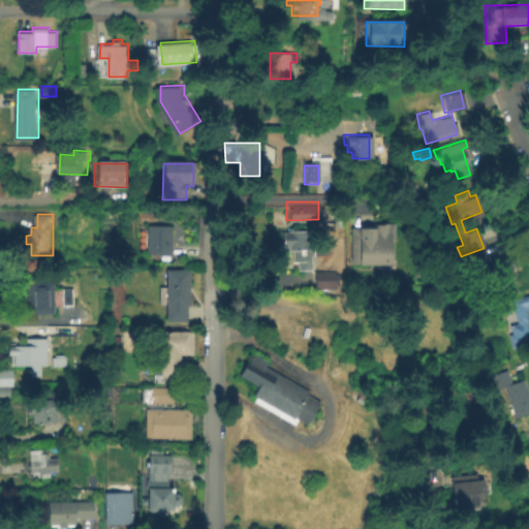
[(177,225),(176,253),(151,252),(152,223),(177,225)]
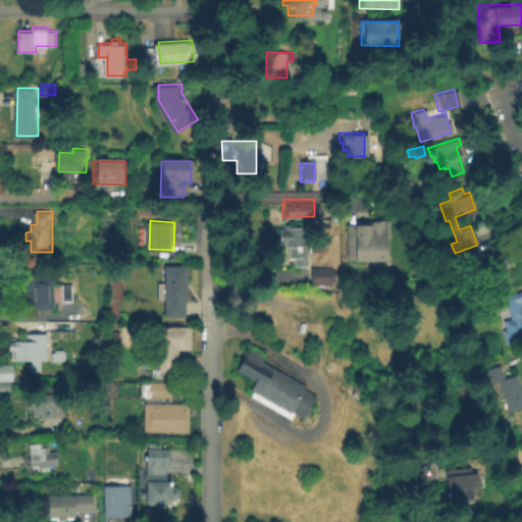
[(304,250),(304,264),(291,264),(290,256),(284,256),(284,245),(280,245),(281,242),(275,242),(276,225),(303,225),(303,233),(306,233),(306,250),(304,250)]
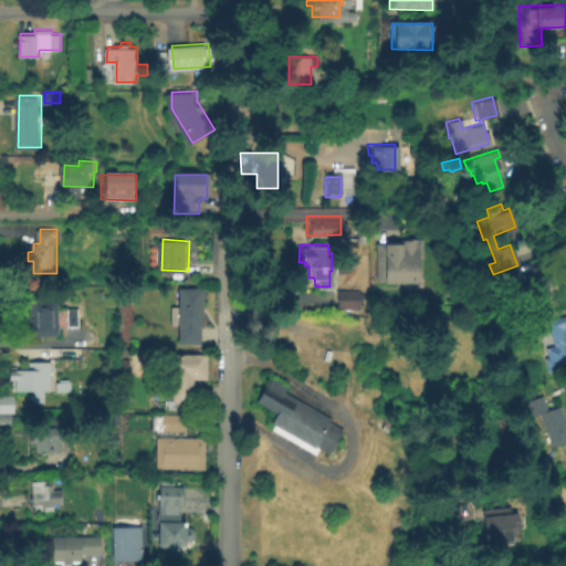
[(377,284),(378,245),(420,245),(420,284),(377,284)]
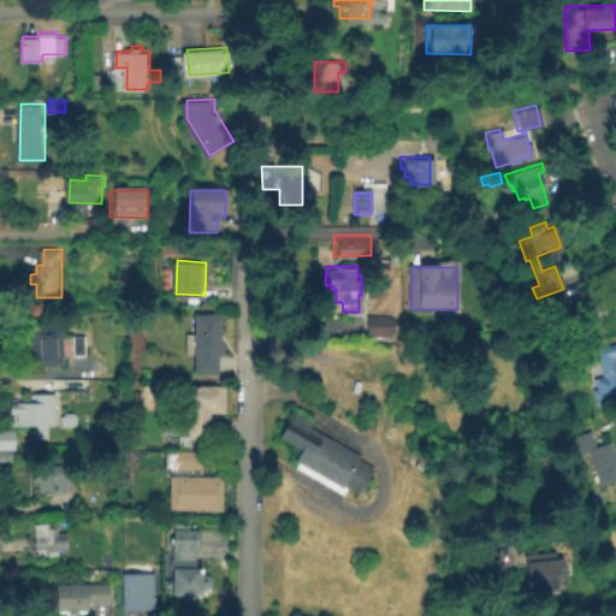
[(562,308),(544,313),(540,298),(558,294),(562,308)]
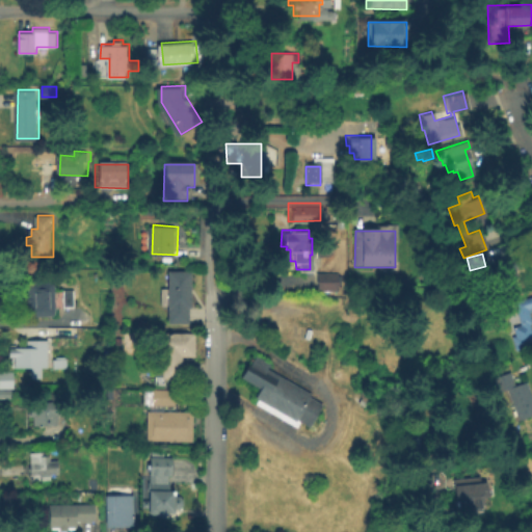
[(515,275),(497,281),(496,277),(482,282),(480,271),(493,268),(491,263),(514,256),(517,267),(513,269),(515,275)]
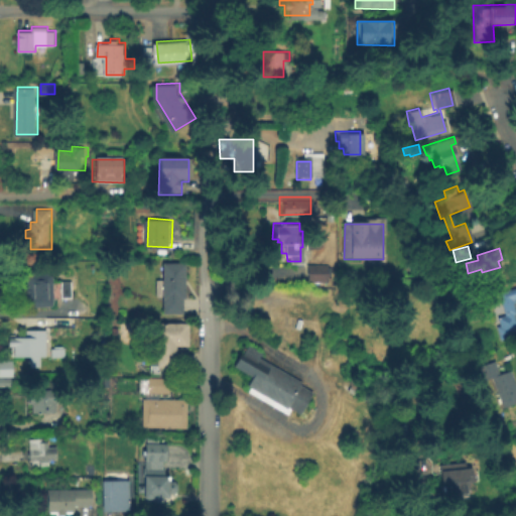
[(189,262),(188,297),(186,297),(186,312),(165,312),(166,294),(160,294),(160,278),(165,278),(165,262),(189,262)]
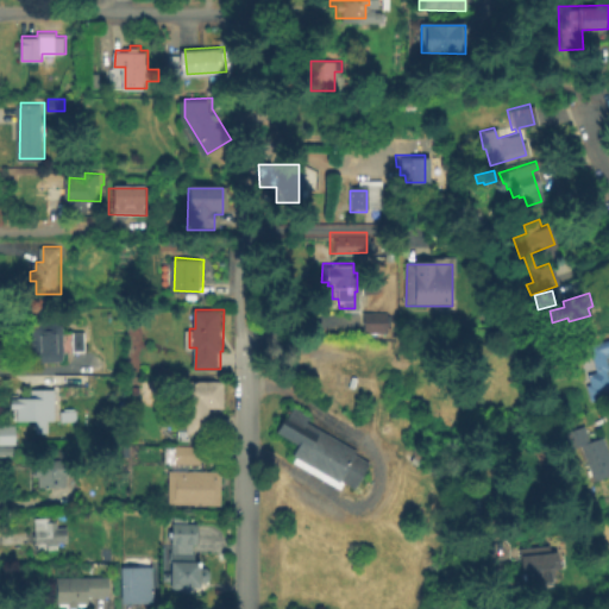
[(384,312),(385,333),(359,332),(357,320),(359,312),(384,312)]
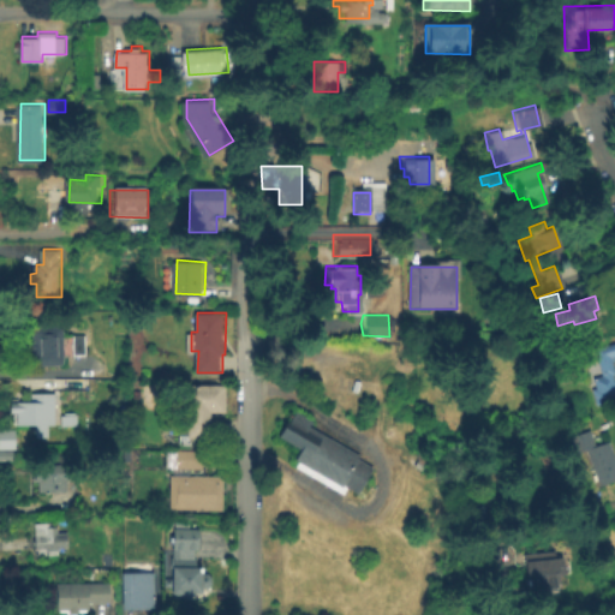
[(33,368),(33,329),(63,329),(63,368),(33,368)]
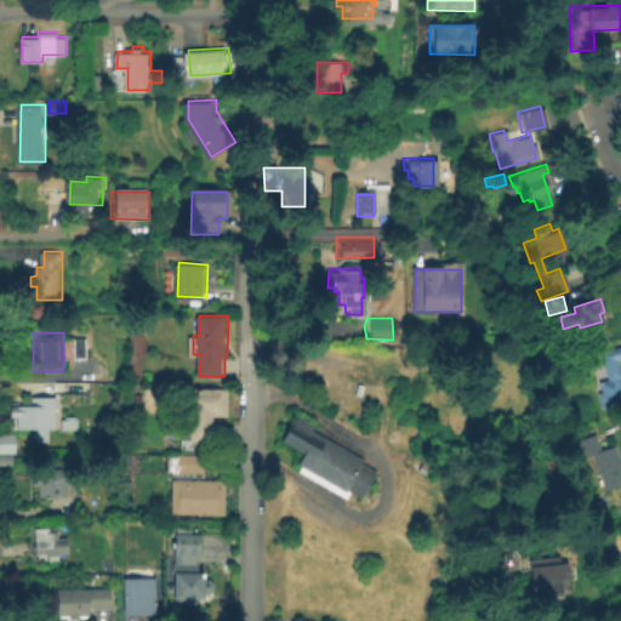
[(74,360),(74,341),(85,341),(85,360),(74,360)]
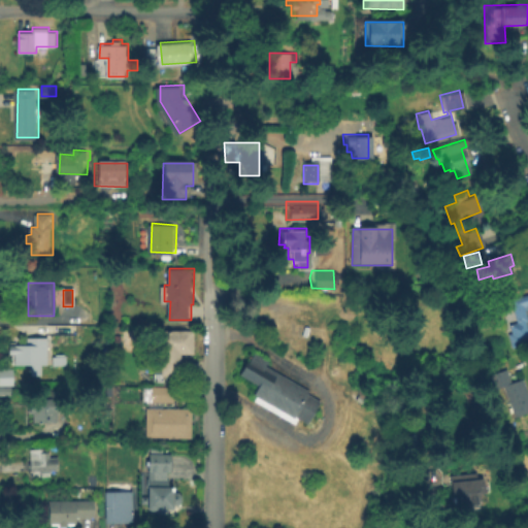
[(523,319),(525,326),(527,326),(527,330),(527,340),(508,345),(505,331),(507,330),(505,322),(514,321),(507,297),(527,293),(527,297),(527,302),(524,303),(525,307),(522,307),(525,319),(523,319)]
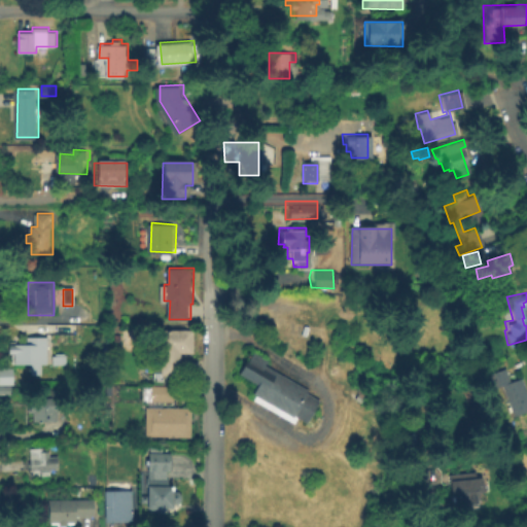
[(196,328),(196,352),(182,352),(182,374),(154,374),(154,355),(162,355),(162,328),(196,328)]
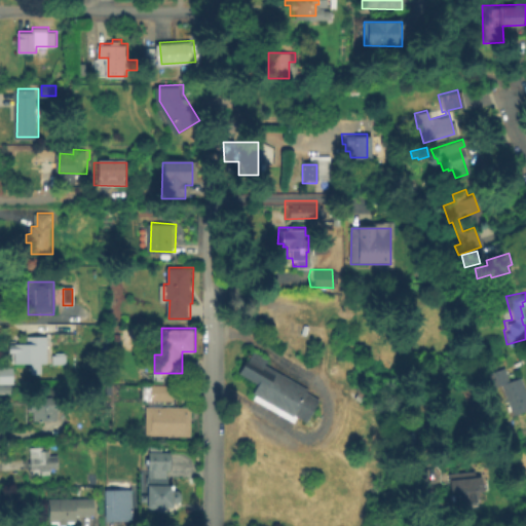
[(49,333),(50,361),(44,361),(45,374),(34,374),(33,361),(17,362),(16,352),(11,352),(11,341),(31,340),(30,334),(49,333)]
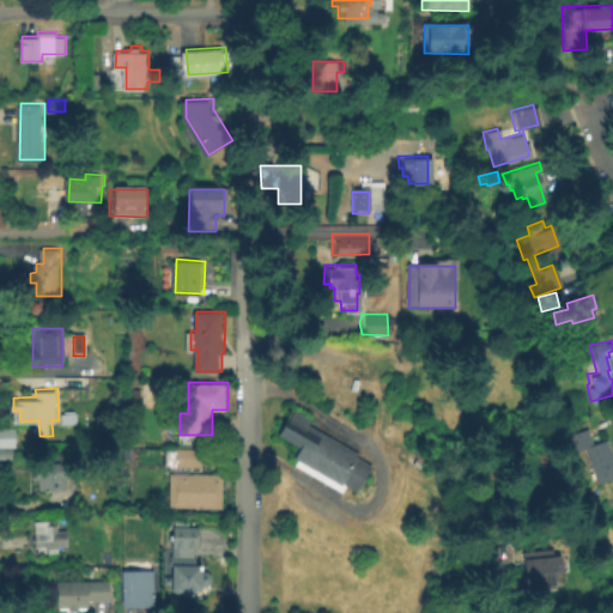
[(368,465),(353,491),(343,485),(339,492),(291,465),(293,460),(290,457),(296,448),(273,435),(279,424),(281,425),(292,408),(308,418),(304,424),(356,454),(354,456),(368,465)]
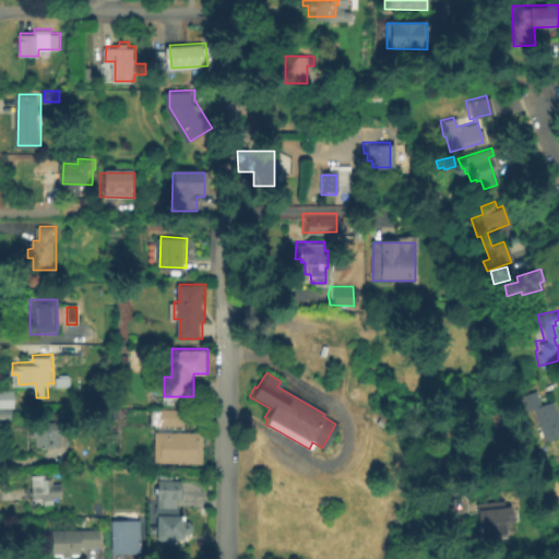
[(533,388),(538,402),(549,399),(557,419),(558,418),(558,433),(542,440),(528,406),(521,409),(515,394),(533,388)]
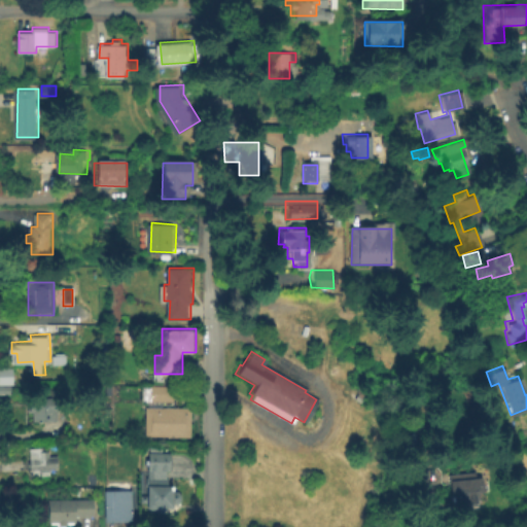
[(0,388),(0,370),(14,370),(14,388),(0,388)]
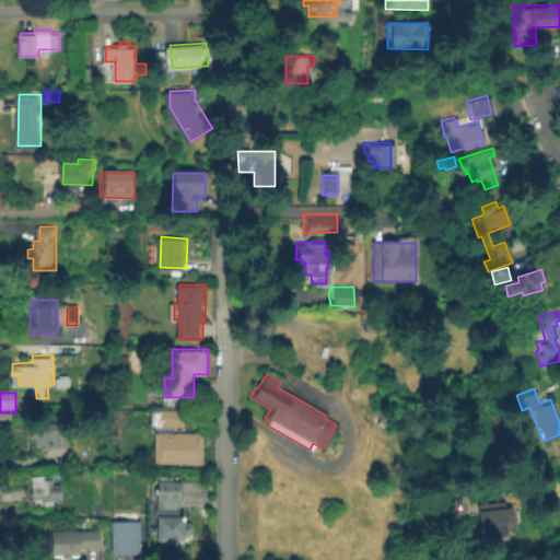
[(391,423),(385,420),(383,424),(375,420),(377,417),(375,415),(378,407),(395,415),(391,423)]
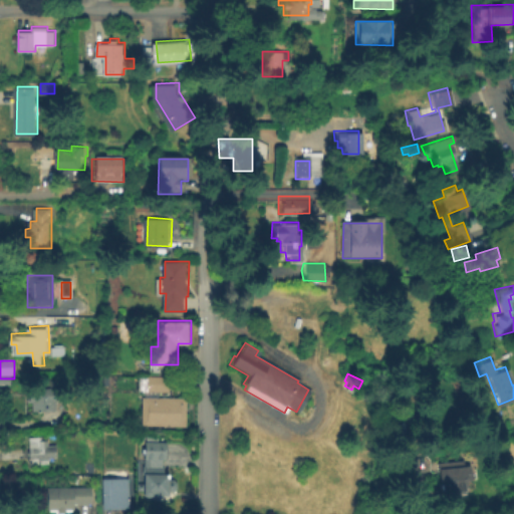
[(172,374),(172,392),(162,391),(162,396),(189,397),(188,425),(144,424),(144,396),(148,396),(148,390),(142,390),(142,376),(150,376),(150,374),(172,374)]
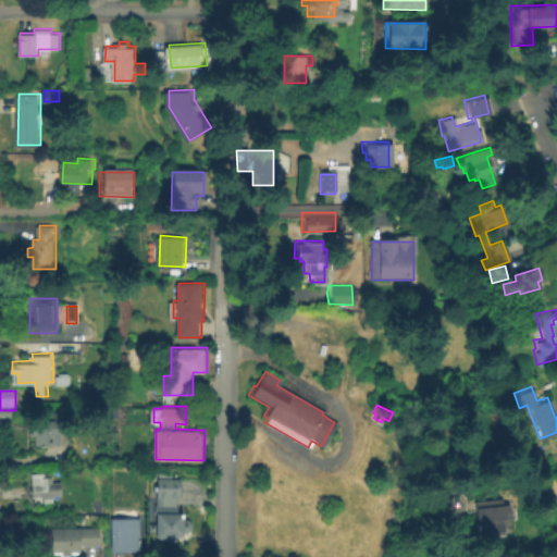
[(62,419),(62,445),(37,444),(37,434),(31,434),(31,430),(34,430),(34,419),(62,419)]
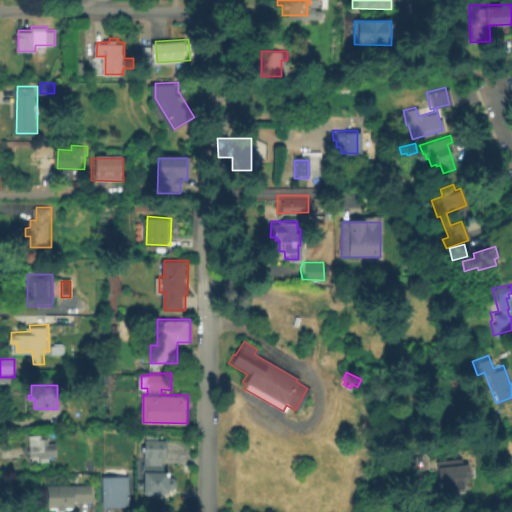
[(49,433),(49,443),(58,443),(58,455),(51,455),(51,461),(41,462),(41,456),(31,457),(30,434),(49,433)]
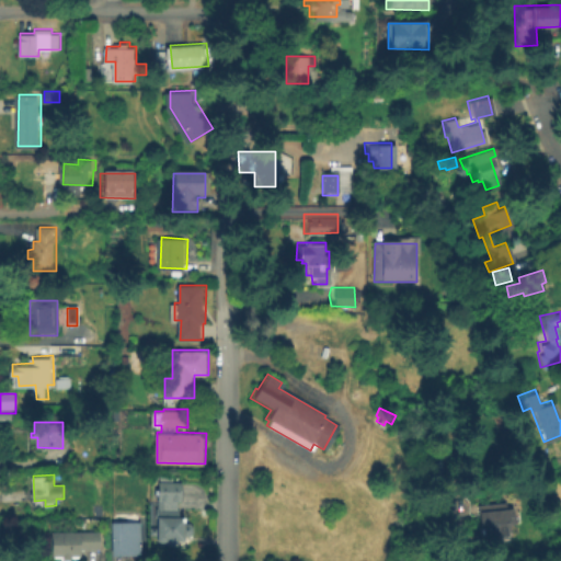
[(162,503),(162,513),(178,514),(178,527),(190,527),(190,539),(178,539),(178,546),(157,546),(157,485),(181,485),(181,503),(162,503)]
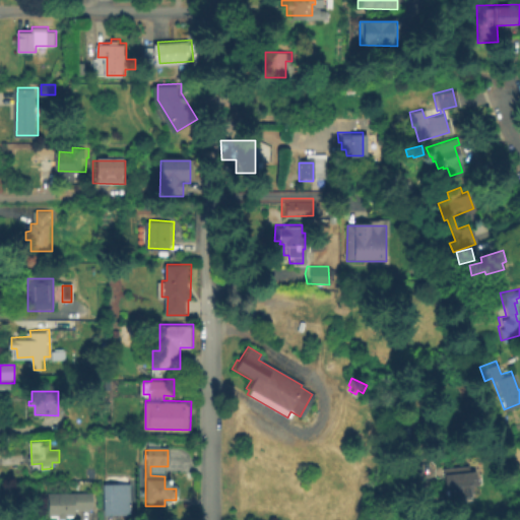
[(462,497),(462,501),(450,502),(449,498),(443,498),(440,472),(473,469),(475,484),(469,485),(470,496),(462,497)]
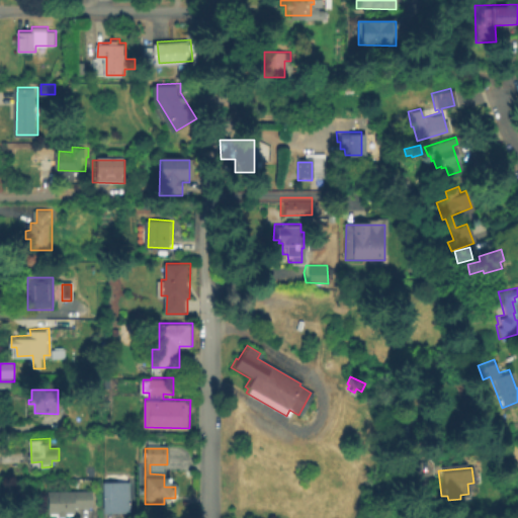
[(132,481),(132,511),(105,512),(105,481),(132,481)]
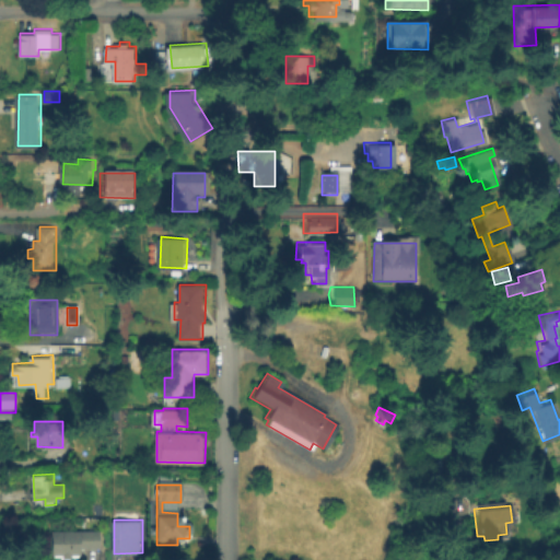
[(102,531),(103,547),(83,548),(83,555),(73,555),(73,559),(65,559),(65,555),(55,555),(54,531),(102,531)]
